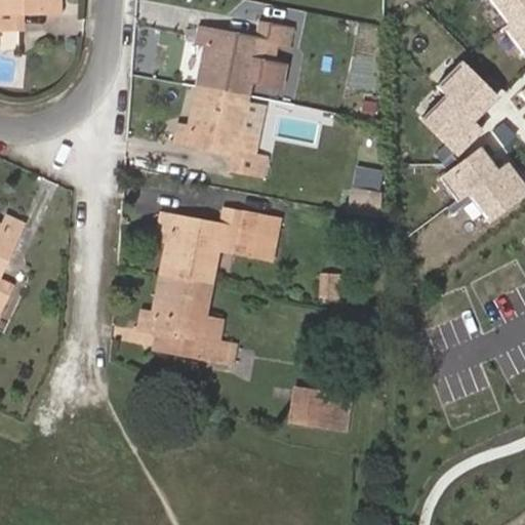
[(0,0),(0,28),(1,29),(1,12),(22,11),(62,10),(61,0),(0,0)]
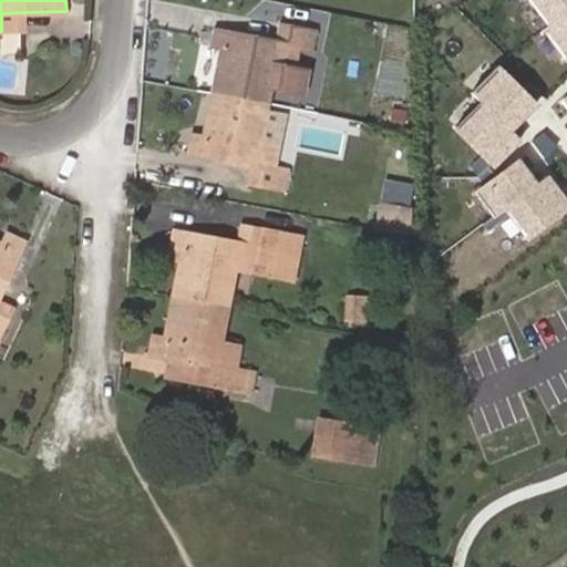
[(566,0),(531,0),(552,24),(548,29),(566,55),(566,0)]
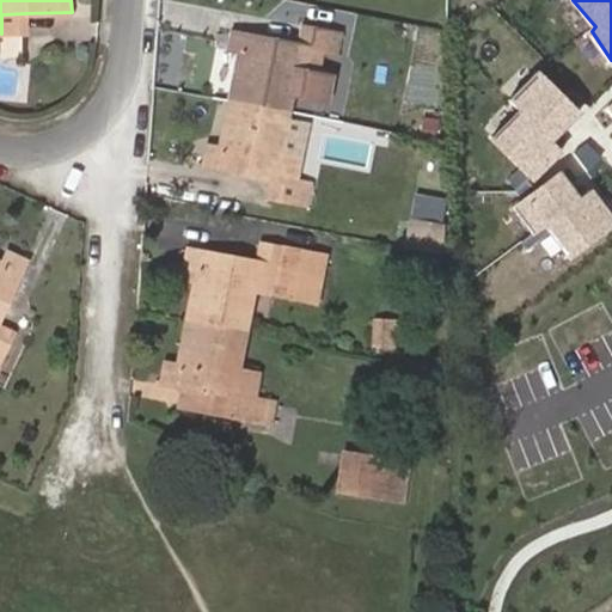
[(25,13),(1,14),(1,34),(25,32),(25,13)]
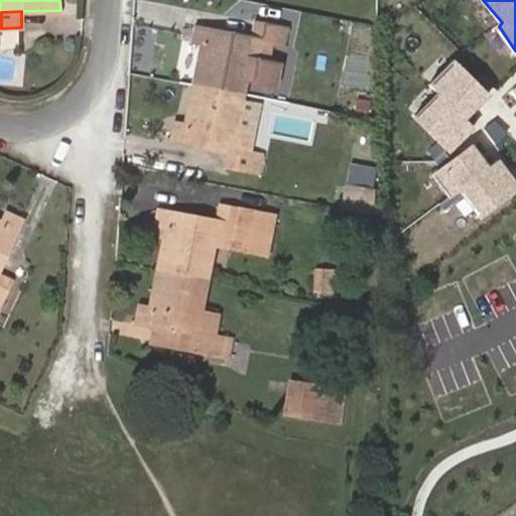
[(191,84),(244,95),(247,80),(278,85),(284,57),(270,55),(272,43),(283,45),(287,27),(256,22),(253,36),(195,26),(190,45),(200,46),(191,84)]
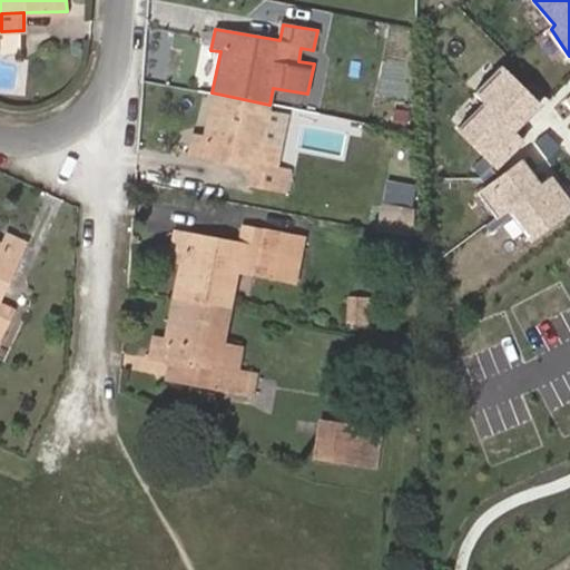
[(263,139),(269,105),(212,92),(204,136),(194,135),(190,153),(254,166),(252,183),(286,189),(290,169),(277,167),(282,143),(263,139)]
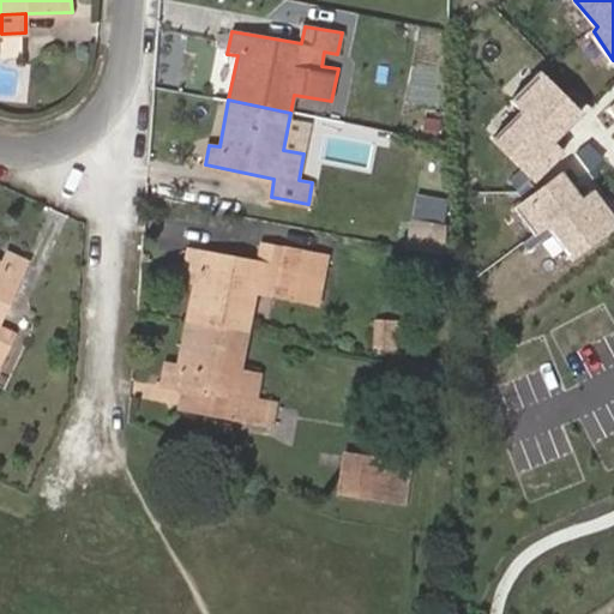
[(450,256),(450,226),(419,220),(413,248),(450,256)]
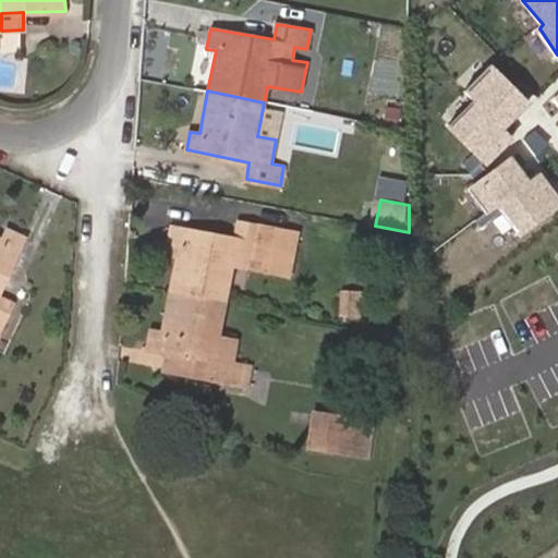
[(169,289),(226,300),(232,265),(287,274),(293,232),(237,222),(233,238),(171,226),(158,223),(154,251),(176,255),(169,289)]
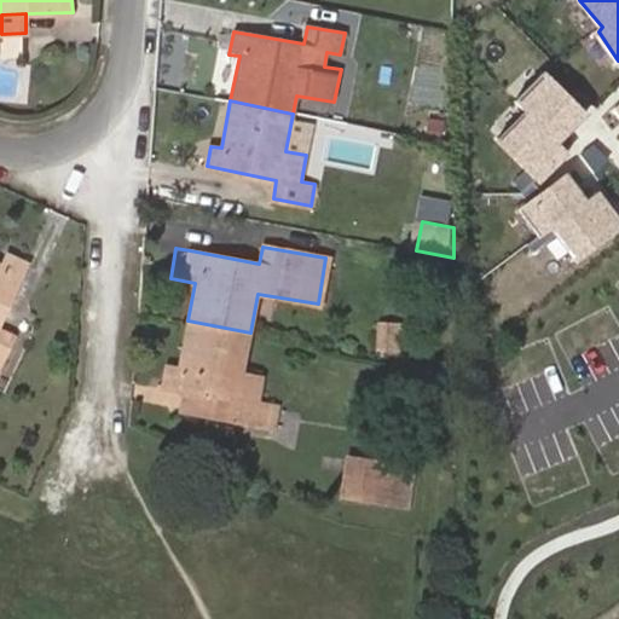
[(0,261),(0,368),(15,335),(0,328),(0,322),(28,262),(7,254),(4,264),(0,261)]
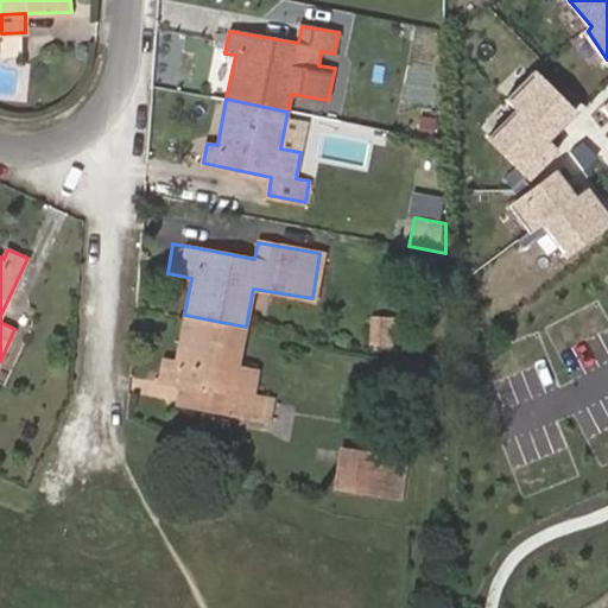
[(239,366),(246,327),(184,315),(175,362),(165,360),(162,379),(184,384),(230,392),(227,411),(268,419),(272,397),(255,393),(259,369),(239,366)]
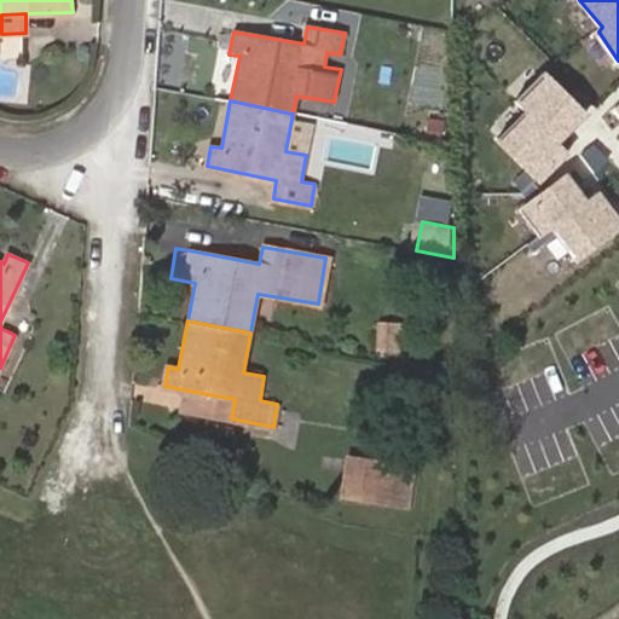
[(398,324),(381,323),(380,346),(398,347),(398,324)]
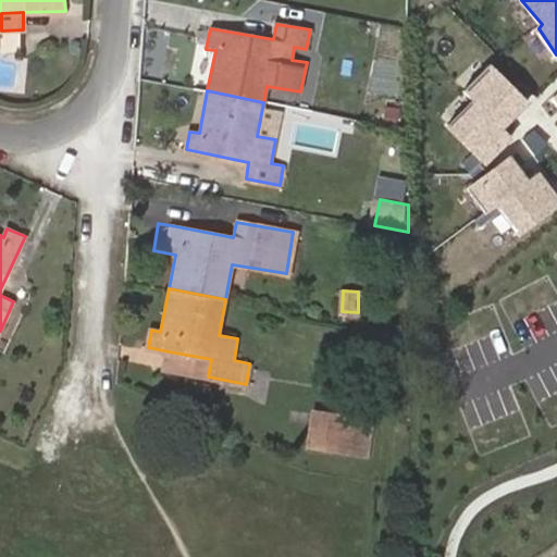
[(165,369),(208,376),(211,359),(169,351),(165,369)]
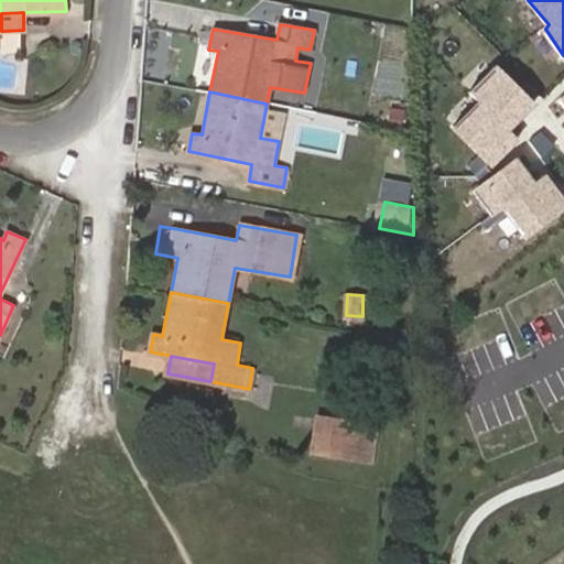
[(377,427),(317,416),(313,453),(372,462),(377,427)]
